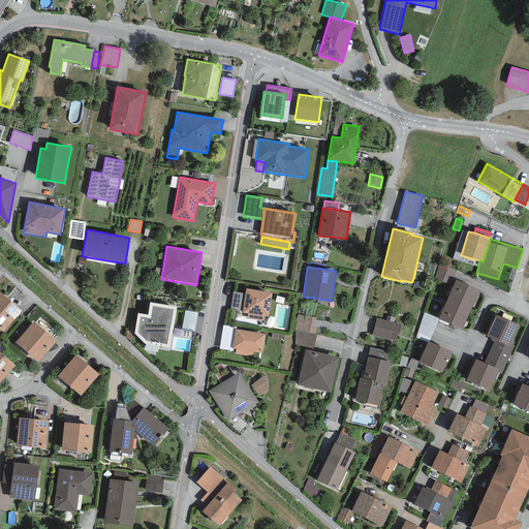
[(457,280),(447,300),(471,310),(479,290),(457,280)]
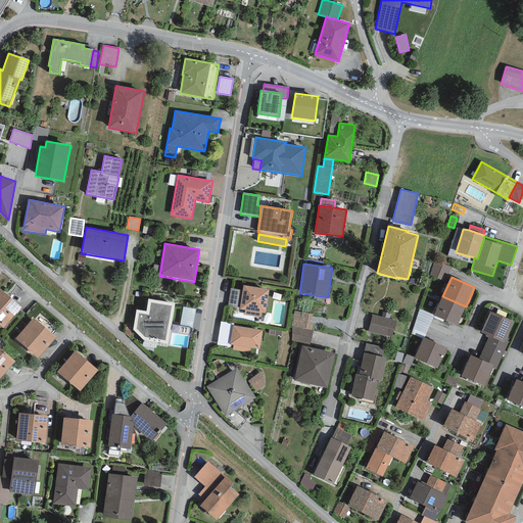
[(269,289),(243,285),(242,290),(230,288),(228,305),(240,307),(239,310),(244,311),(244,315),(260,318),(262,313),(265,314),(269,289)]
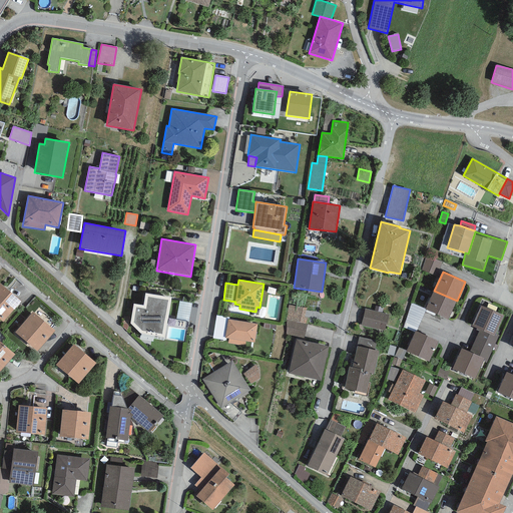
[(21,303),(0,285),(0,319),(4,323),(21,303)]
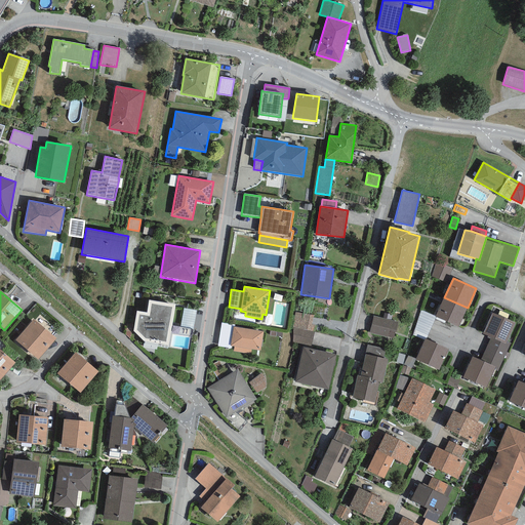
[(458,327),(468,308),(444,297),(436,317),(458,327)]
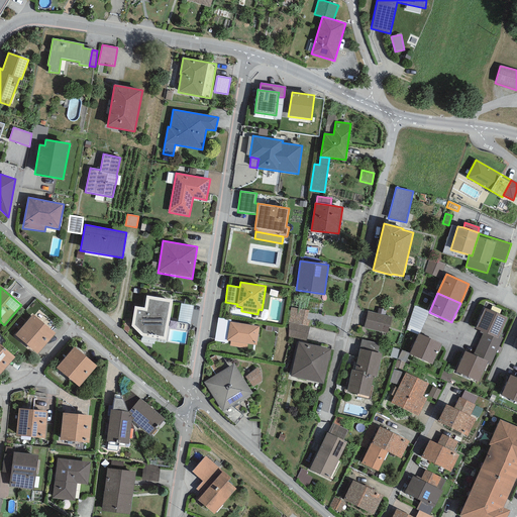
[(172,300),(145,296),(144,308),(134,306),(131,326),(141,336),(166,340),(172,300)]
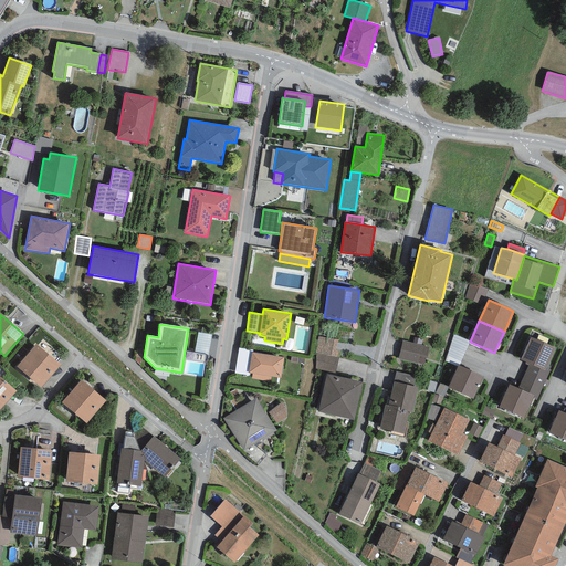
[(211,335),(198,332),(195,353),(208,355),(211,335)]
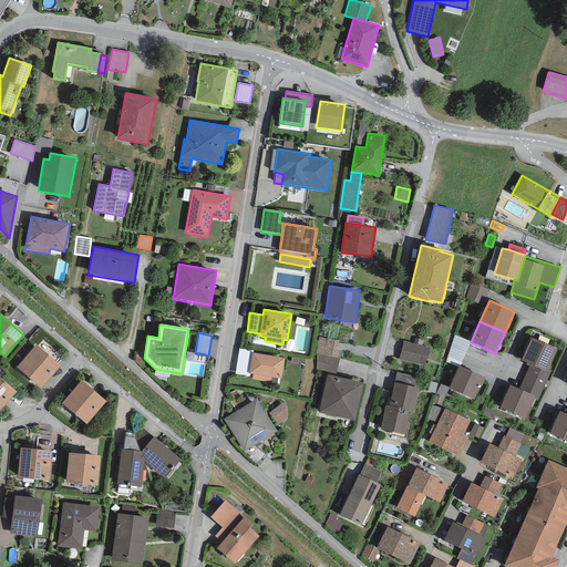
[(461,367),(471,342),(455,334),(445,362),(459,368),(459,366),(461,367)]
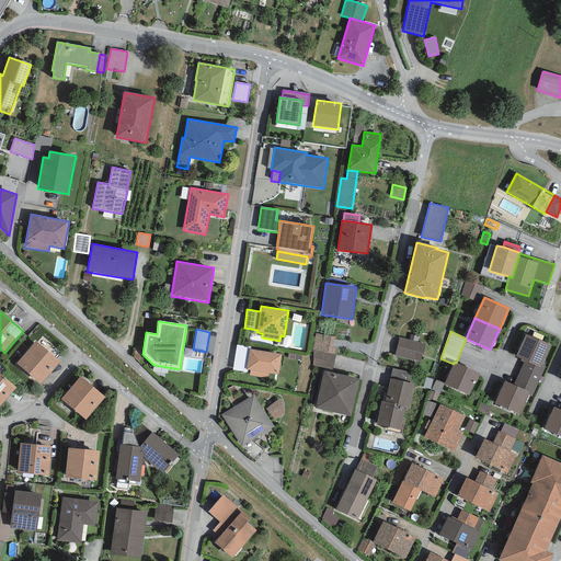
[(334,336),(316,333),(312,350),(313,351),(335,354),(336,347),(333,346),(334,336)]
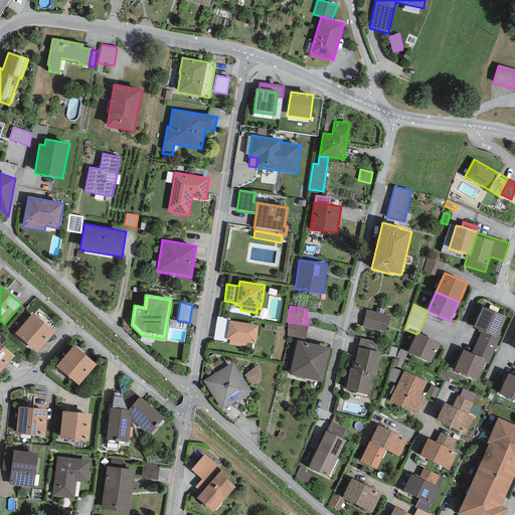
[(505,317),(483,307),(473,327),(482,331),(496,337),(497,335),(505,317)]
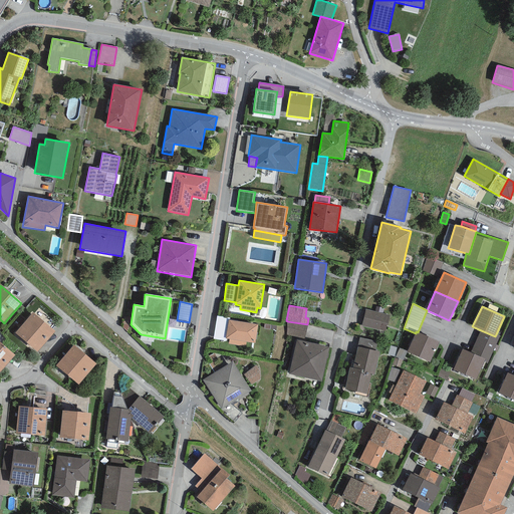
[(389,315),(365,309),(361,325),(384,331),(389,315)]
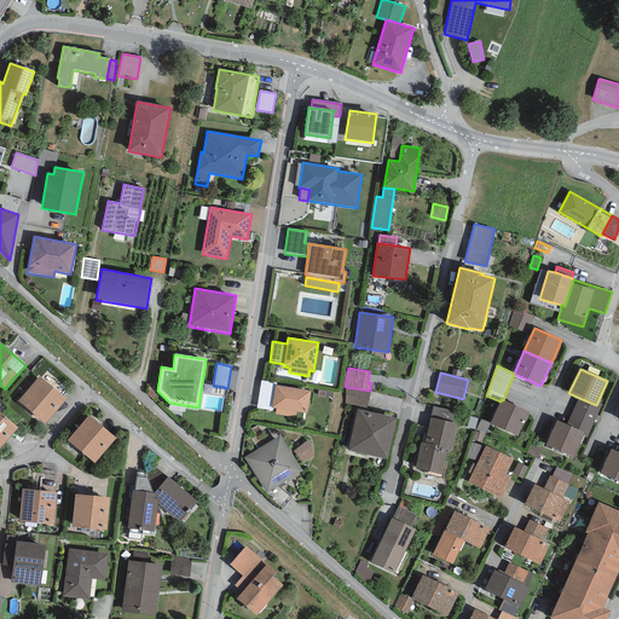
[(67,399),(40,376),(18,401),(45,424),(67,399)]
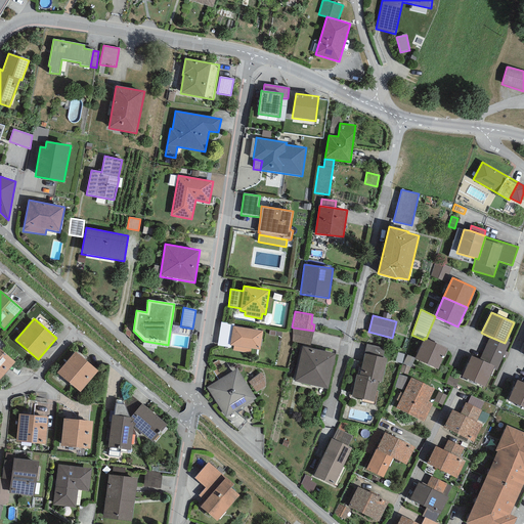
[(234,323),(221,321),(217,346),(229,348),(230,345),(232,326),(233,326),(234,323)]
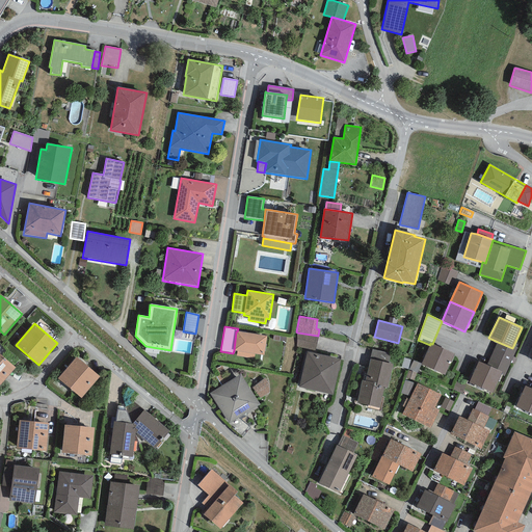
[(237,331),(236,331),(234,350),(237,350),(236,356),(254,358),(255,353),(264,355),(267,337),(237,331)]
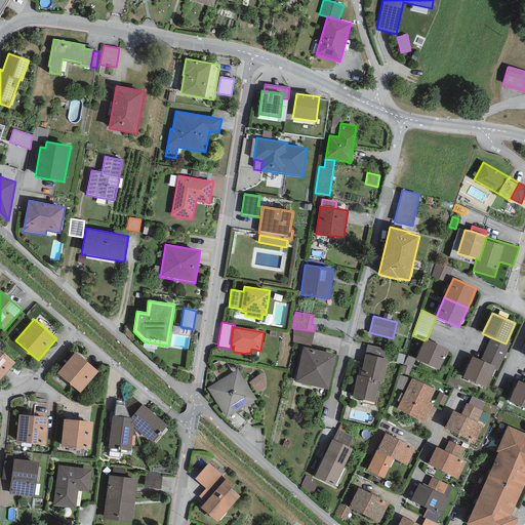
[(314,331),(293,328),(292,342),(311,347),(314,331)]
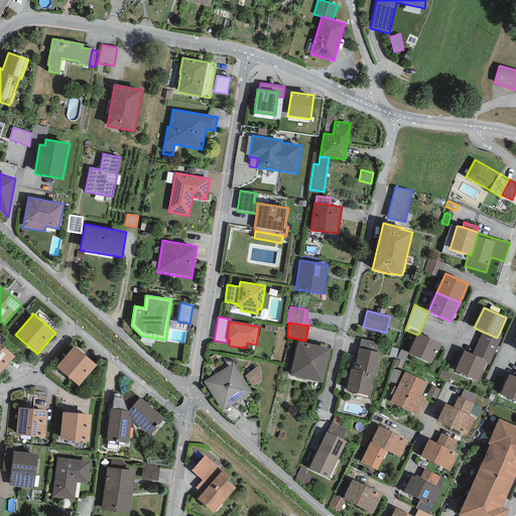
[(501,337),(498,336),(497,338),(483,332),(478,342),(496,350),(501,337)]
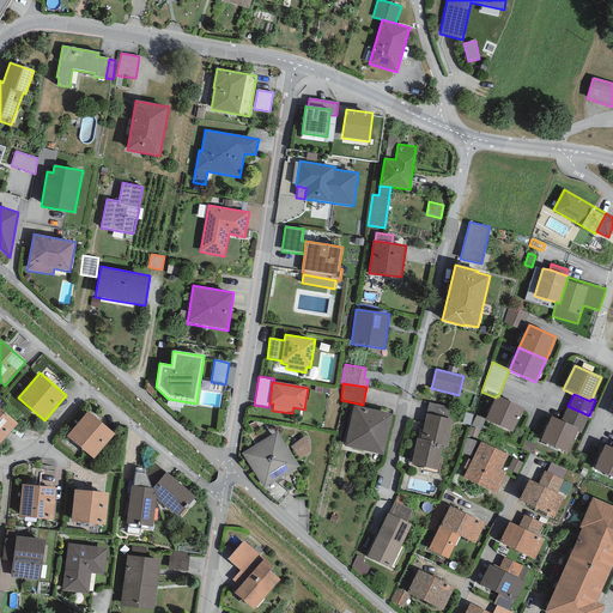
[(523,407),(498,396),(496,395),(496,398),(485,420),(513,432),(519,417),(520,418),(523,407)]
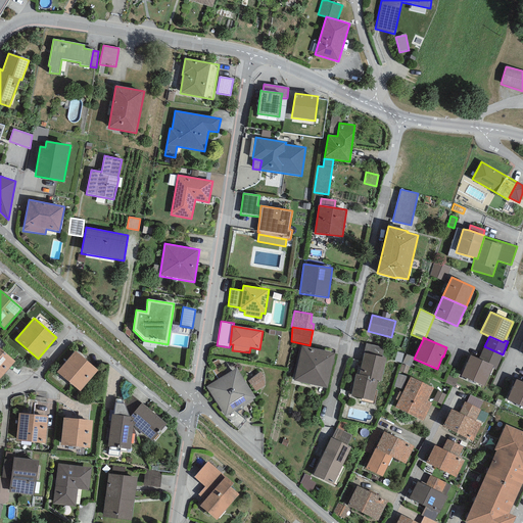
[(366,343),(364,352),(382,357),(384,347),(366,343)]
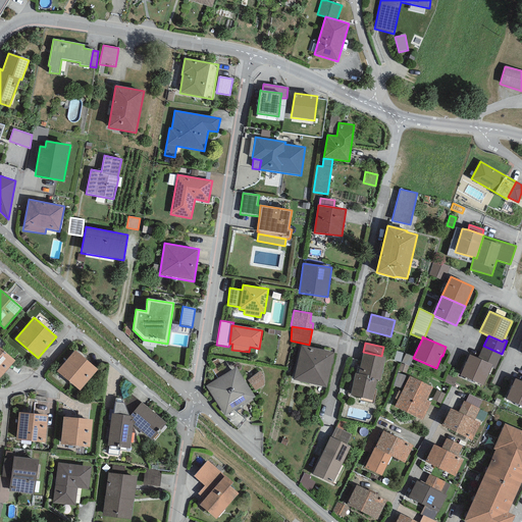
[(334,353),(301,346),(294,380),(326,387),(334,353)]
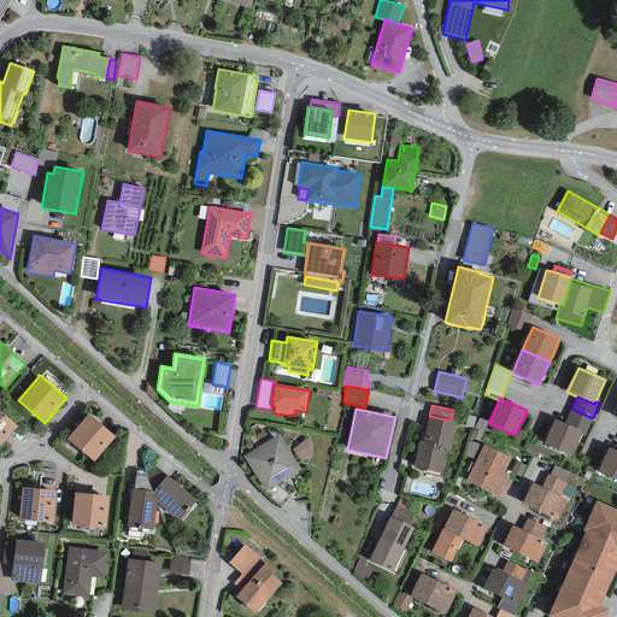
[(585,438),(593,418),(571,409),(565,423),(582,432),(580,435),(585,438)]
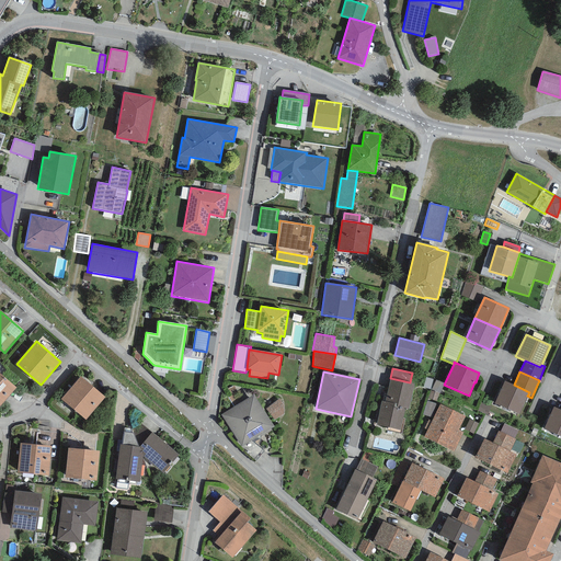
[(0,407),(16,388),(0,374),(0,407)]
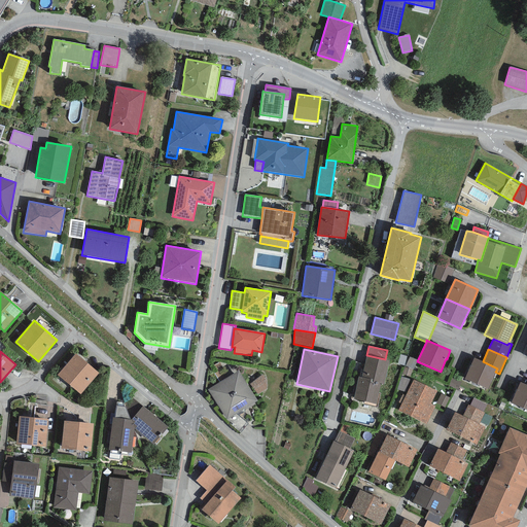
[(99,373),(75,354),(58,375),(80,394),(99,373)]
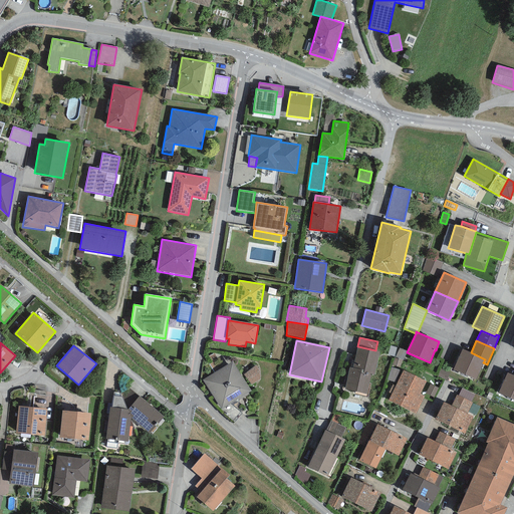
[(375,350),(357,346),(352,368),(349,367),(344,390),(366,395),(371,374),(373,375),(379,351),(375,350)]
